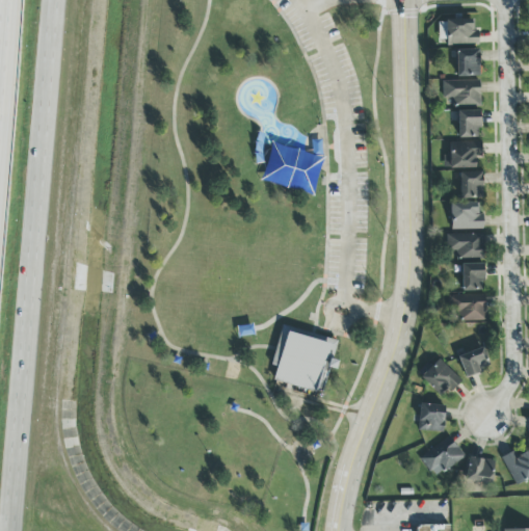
[(478,18),(447,19),(448,45),(479,44),(478,18)]
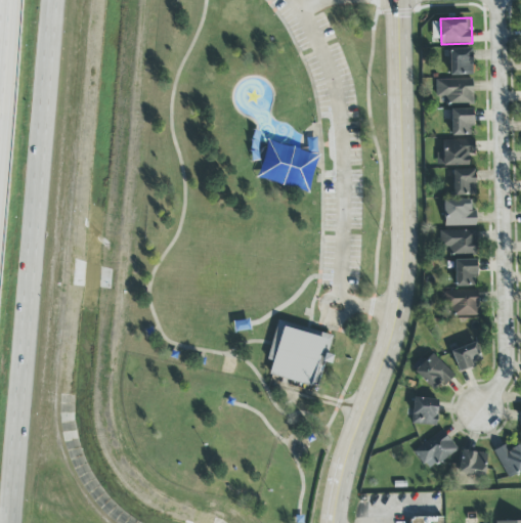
[(451,75),(474,74),(473,48),(450,48),(451,75)]
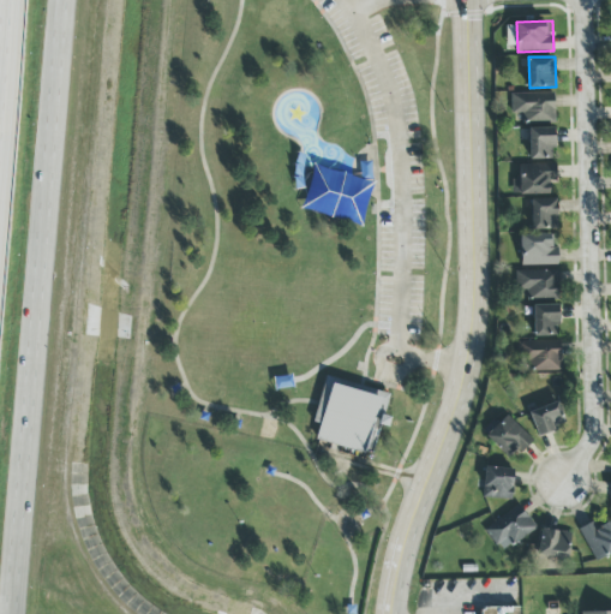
[(513,93),(514,112),(528,112),(528,121),(557,120),(556,91),(513,93)]
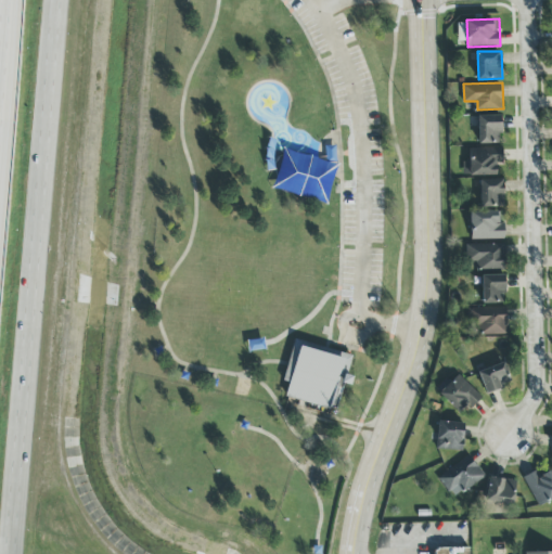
[(478,115),(479,143),(503,142),(502,114),(478,115)]
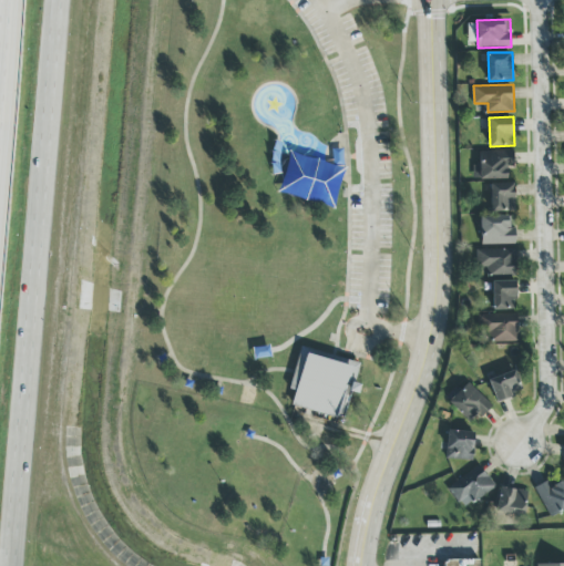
[(474,178),(508,178),(508,166),(515,166),(514,150),(482,151),(482,164),(474,164),(474,178)]
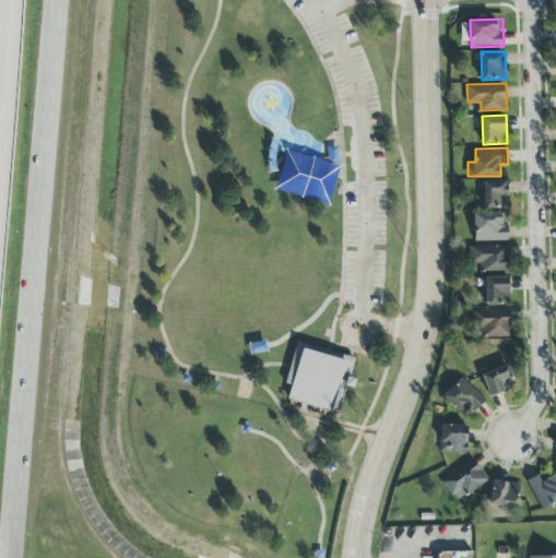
[(509,208),(509,180),(484,180),(485,208),(509,208)]
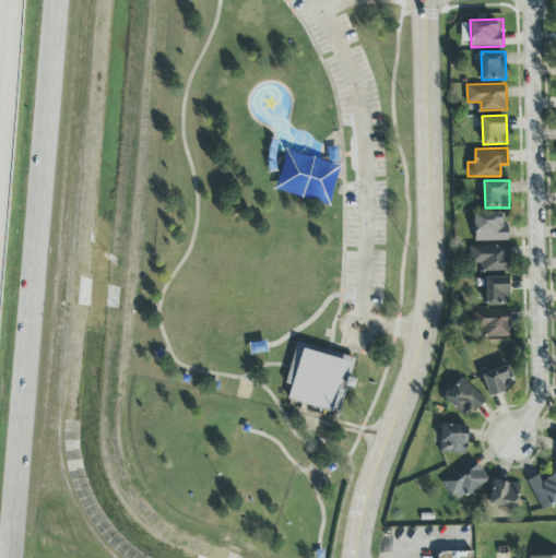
[(475,240),(510,239),(509,212),(475,212),(475,240)]
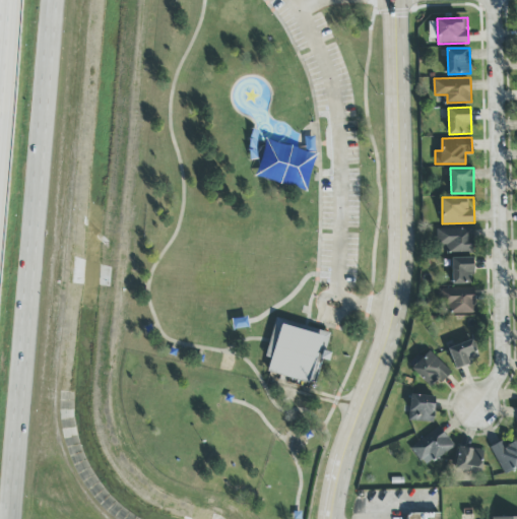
[(438,244),(451,244),(451,251),(474,252),(475,228),(438,228),(438,244)]
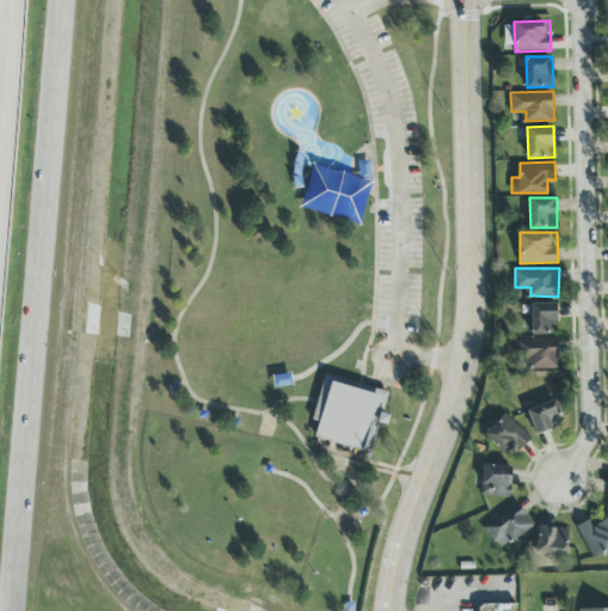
[(557,303),(533,303),(533,334),(558,333),(557,303)]
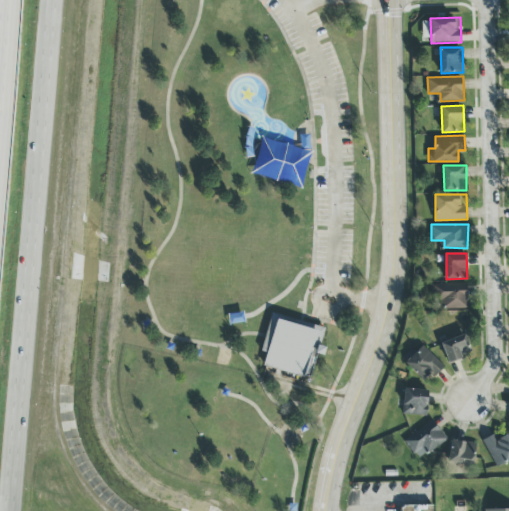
[(446,308),(470,308),(469,283),(434,284),(434,300),(446,299),(446,308)]
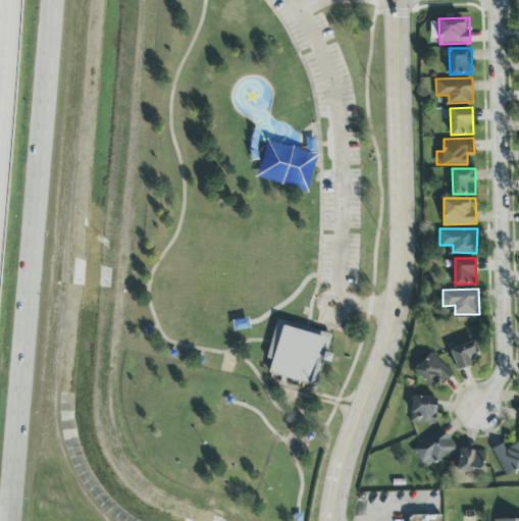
[(282,315),(338,332),(332,348),(330,355),(335,356),(332,364),(325,363),(323,371),(321,371),(316,383),(273,370),(277,357),(271,356),(282,315)]
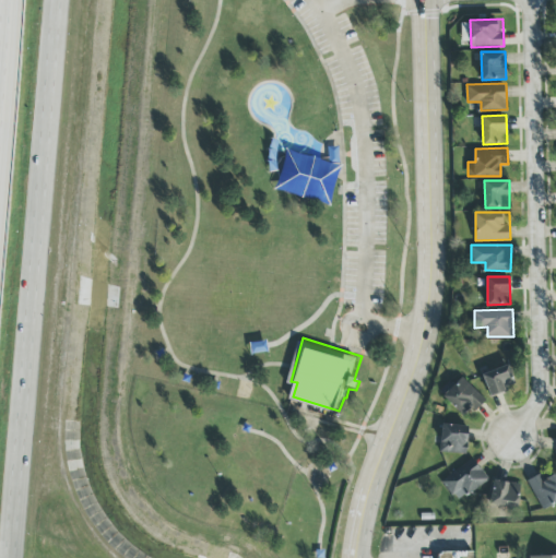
[(491,394),(517,384),(509,364),(483,374),(491,394)]
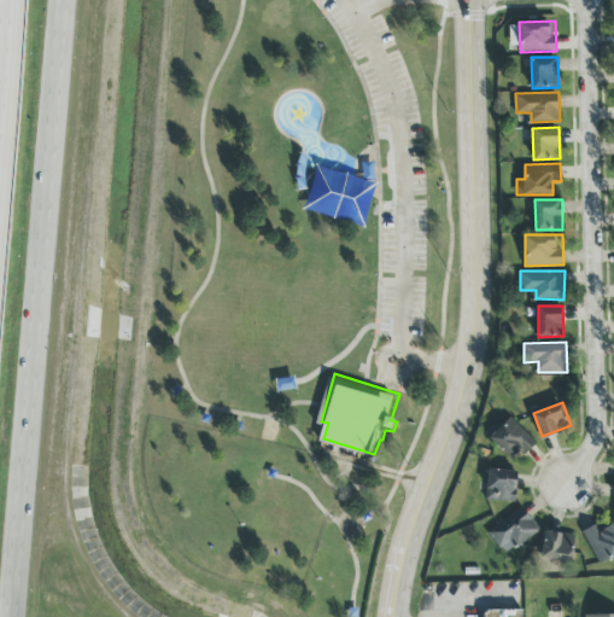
[(514,463),(537,442),(513,415),(490,436),(514,463)]
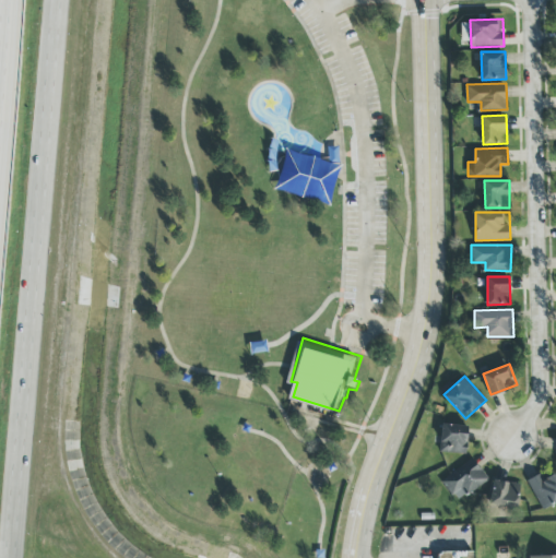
[(441,452),(469,453),(469,425),(442,424),(441,452)]
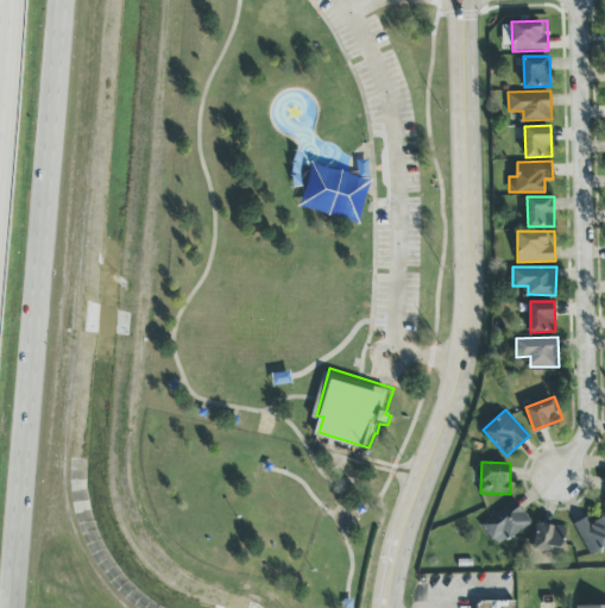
[(498,547),(533,521),(516,499),(481,525),(498,547)]
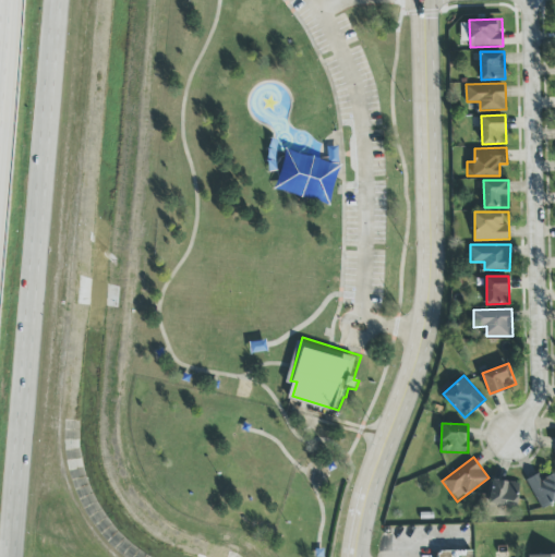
[(554,473),(544,477),(541,472),(528,480),(543,509),(554,503),(554,473)]
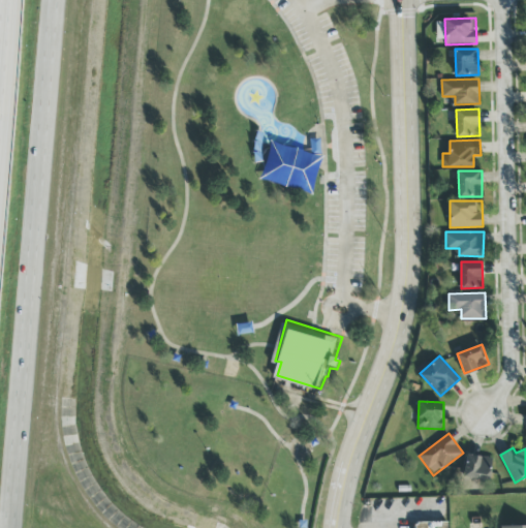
[(465,476),(489,478),(491,457),(467,454),(465,476)]
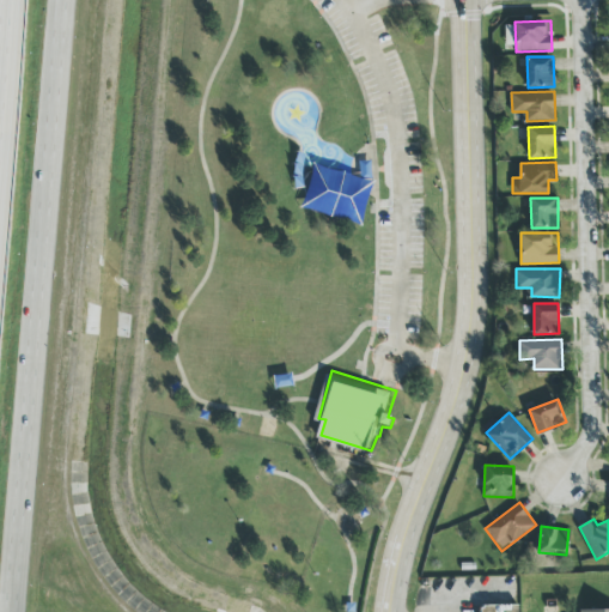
[(481,603),(481,611),(525,611),(527,599),(481,603)]
